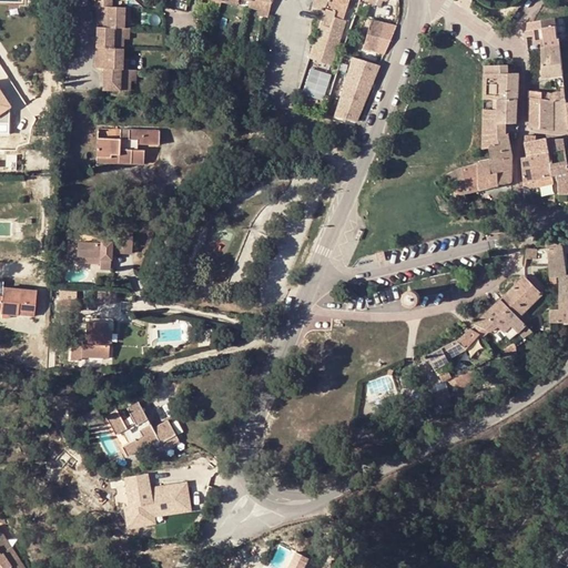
[(109,9),(109,0),(94,0),(94,7),(97,8),(90,69),(99,70),(97,91),(123,93),(123,84),(124,72),(123,72),(117,71),(118,61),(120,42),(121,31),(122,21),(123,10),(109,9)]
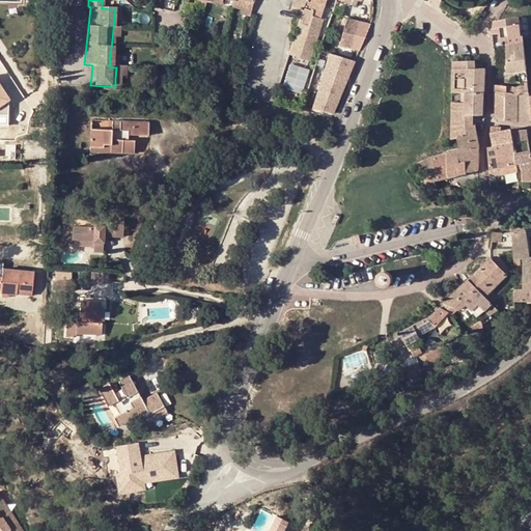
[(204,0),(206,0),(221,4),(222,0),(227,0),(233,1),(231,6),(241,8),(251,10),(253,0),(204,0)]
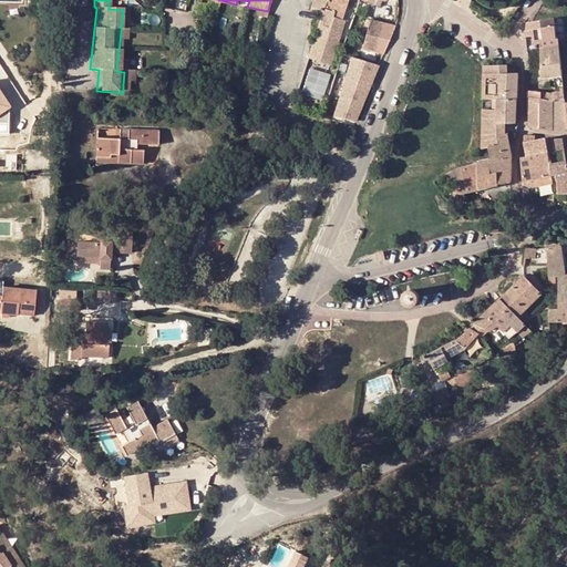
[(313,0),(312,8),(323,11),(327,0),(313,0)]
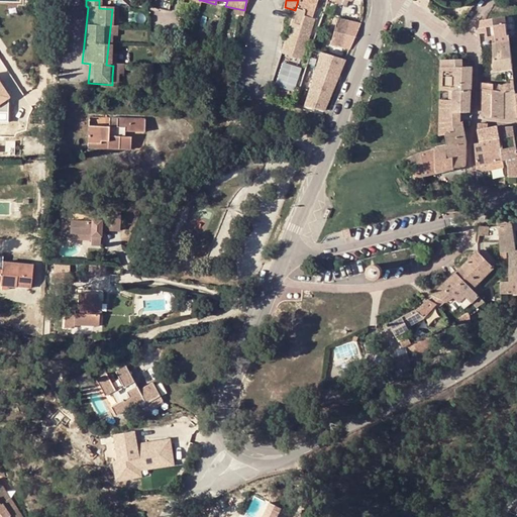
[(309,0),(298,0),(295,10),(292,21),(302,24),(305,14),(309,0)]
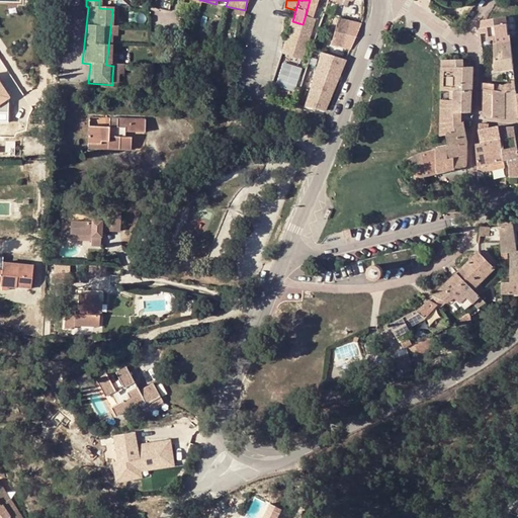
[(319,0),(310,0),(306,14),(314,17),(319,0)]
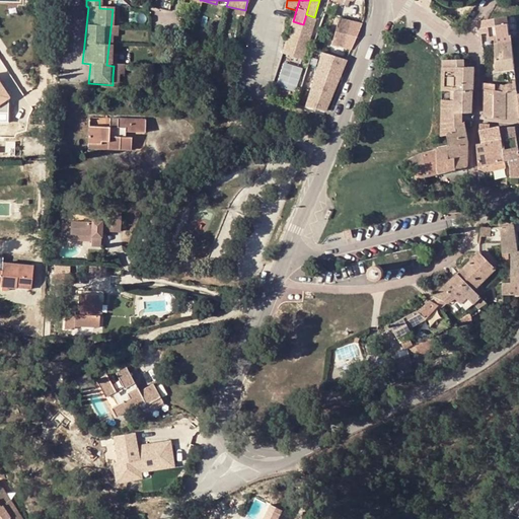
[(303,24),(293,21),(283,55),(295,58),(306,61),(319,19),(314,18),(314,17),(306,14),(303,24)]
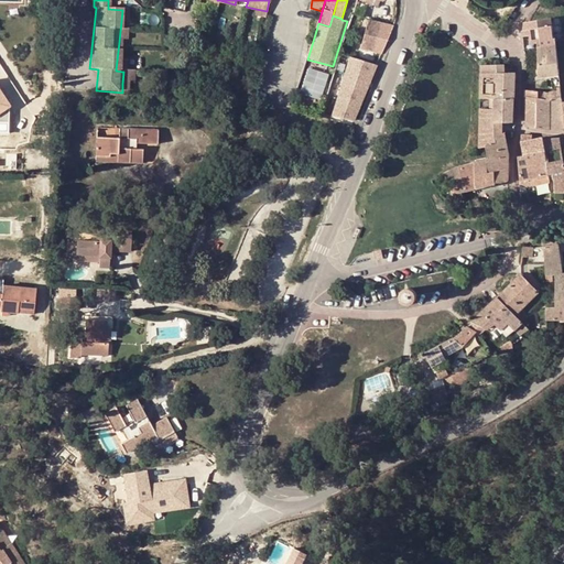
[(561,18),(554,19),(556,41),(563,40),(561,18)]
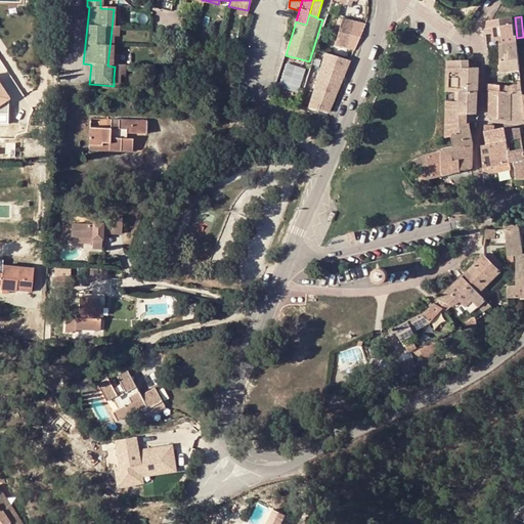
[(499,44),(517,41),(517,38),(515,17),(492,20),(487,22),(487,34),(492,34),(493,40),(499,39),(499,44)]
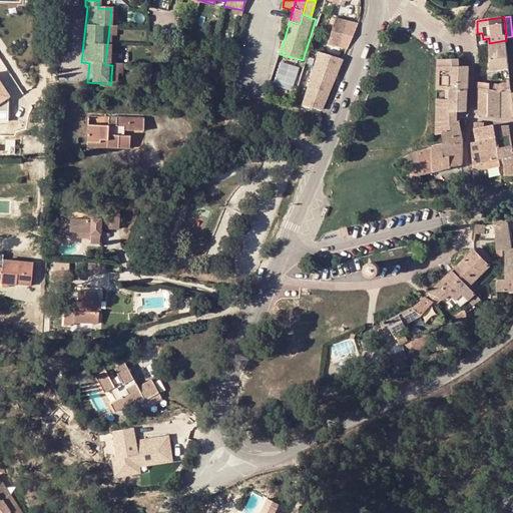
[(329,43),(347,49),(358,23),(336,18),(329,43)]
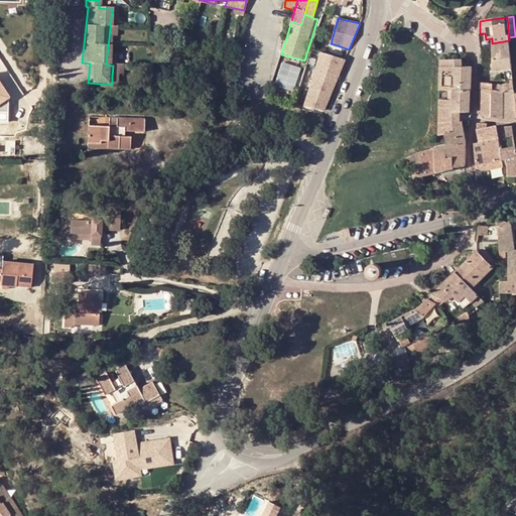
[(493,72),(500,71),(512,69),(509,40),(492,43),(493,72)]
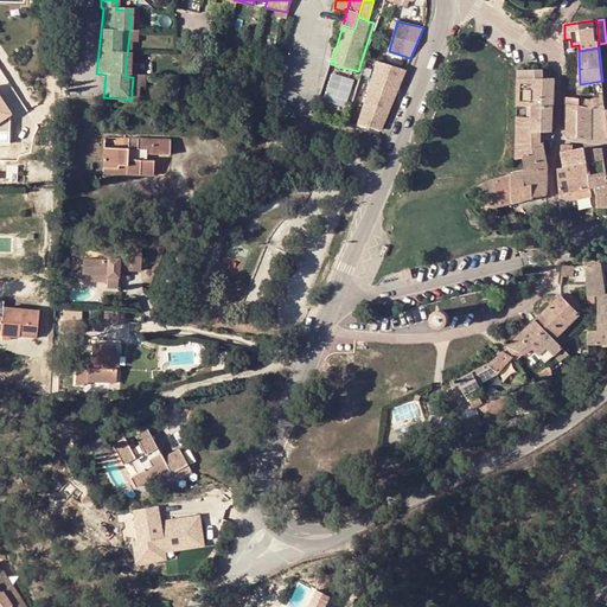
[(406,70),(376,61),(357,123),(381,131),(406,70)]
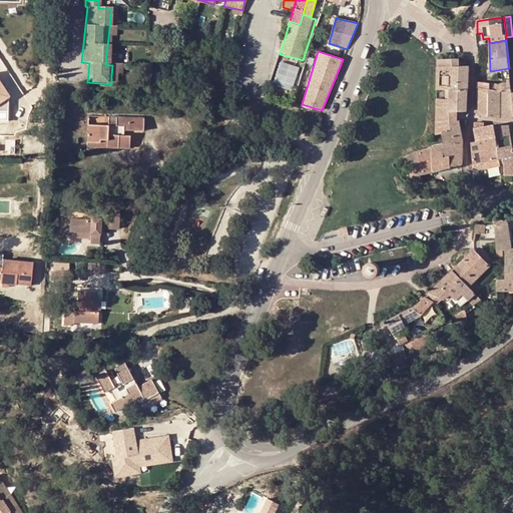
[(438,89),(468,89),(469,66),(459,66),(454,67),(453,59),(439,59),(438,89)]
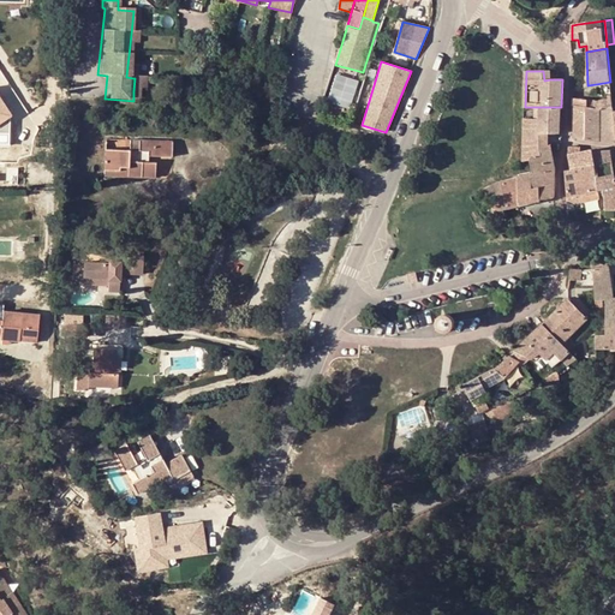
[(359,83),(340,77),(329,113),(348,119),(359,83)]
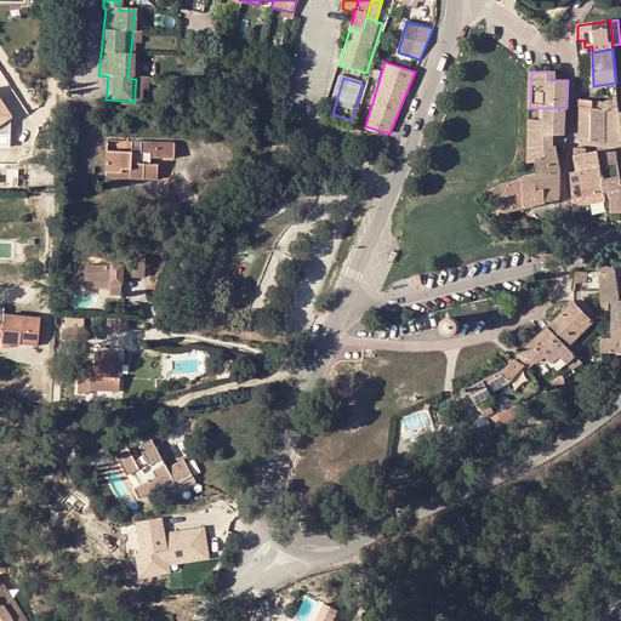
[(617,96),(616,83),(602,85),(602,87),(607,87),(607,98),(615,97),(617,96)]
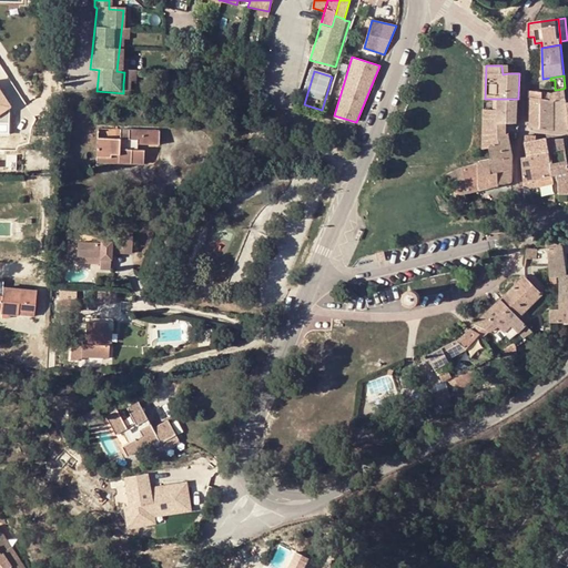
[(0,122),(9,123),(9,105),(0,91),(0,122)]
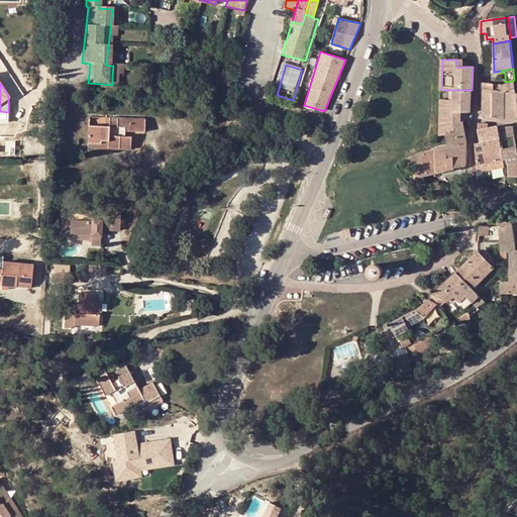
[(494,84),(482,83),(482,112),(487,117),(494,118),(494,91),(494,84)]
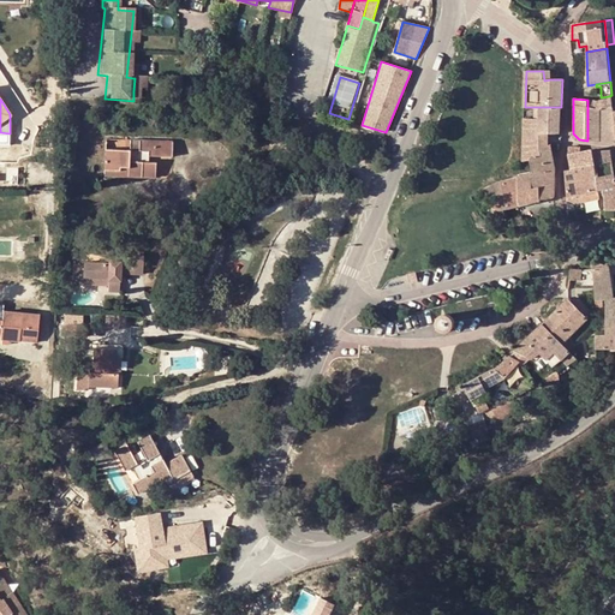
[(614,124),(614,113),(614,112),(613,100),(609,100),(602,100),(599,102),(587,100),(587,108),(601,109),(601,143),(614,143),(614,124)]
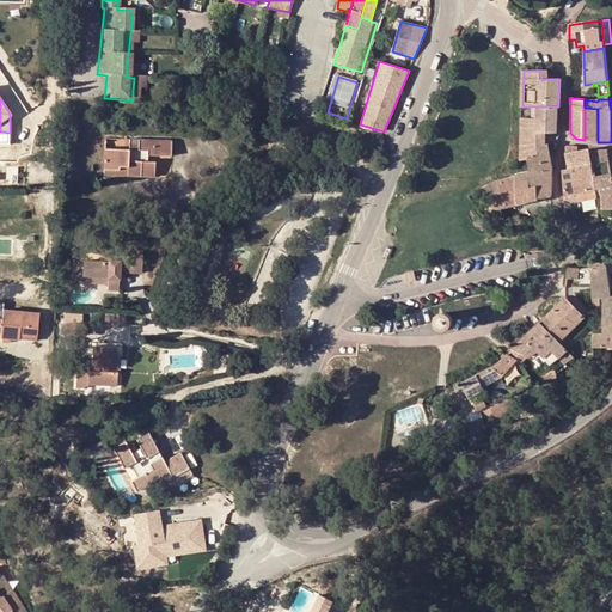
[(558,133),(558,106),(522,106),(521,134),(546,134),(558,133)]
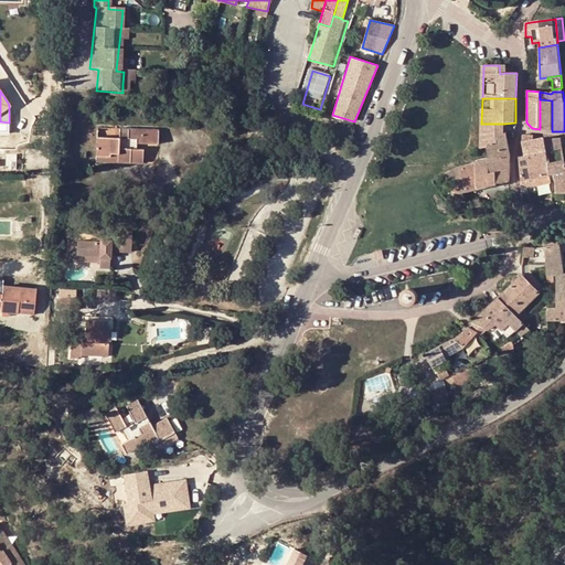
[(540,99),(540,129),(552,131),(552,100),(540,99)]
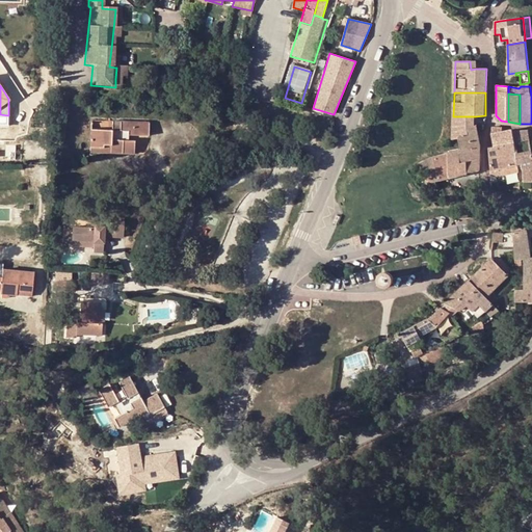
[(486,118),(486,115),(485,115),(475,116),(475,127),(476,125),(477,132),(484,132),(486,118)]
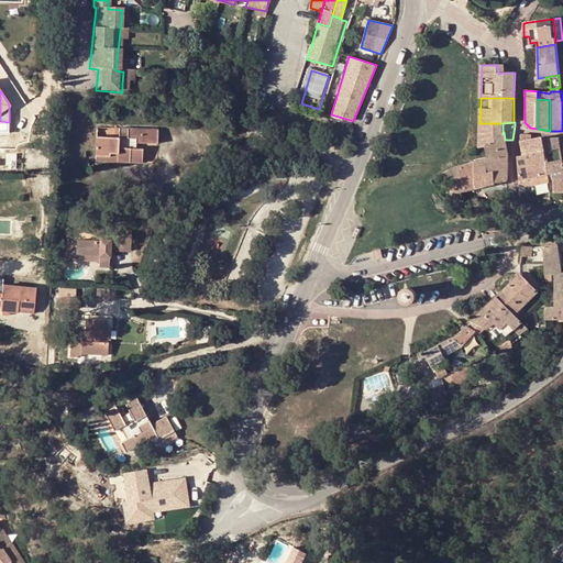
[(479,123),(479,148),(486,146),(495,144),(495,140),(503,134),(503,123),(479,123)]
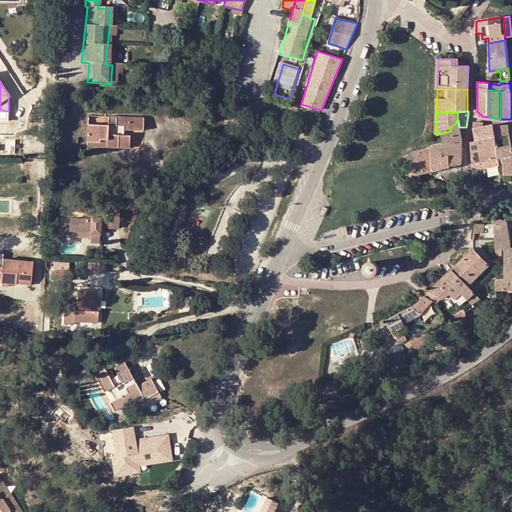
[(106,140),(105,148),(128,148),(128,135),(122,135),(122,130),(142,131),(143,118),(107,117),(107,125),(87,125),(86,143),(98,143),(98,141),(106,140)]
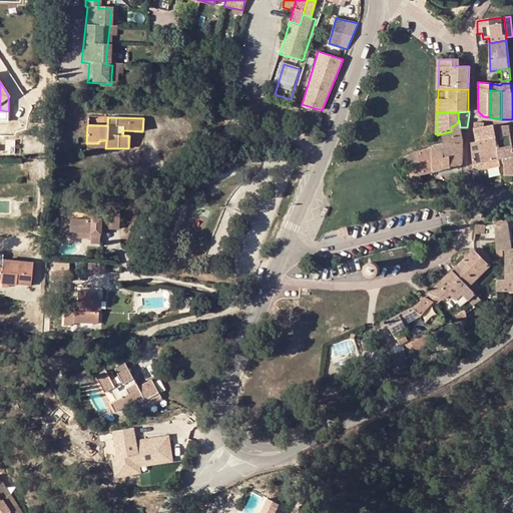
[(445,144),(444,144),(444,157),(450,156),(463,153),(464,148),(463,141),(460,127),(459,120),(458,122),(451,127),(451,131),(443,133),(445,144)]
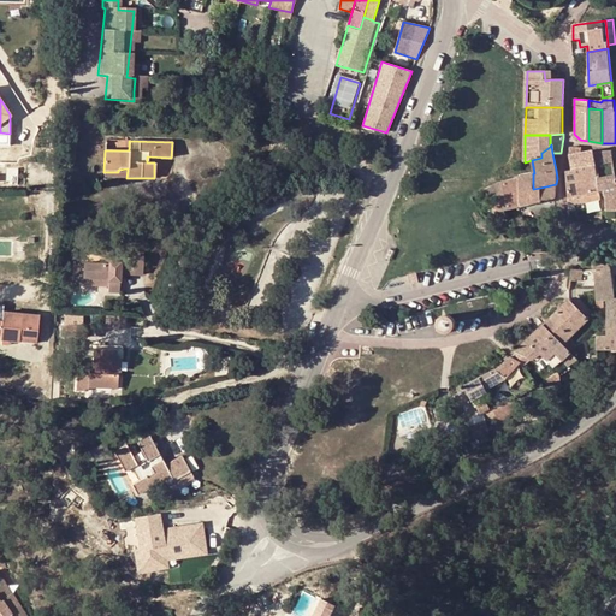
[(593,153),(594,153),(594,152),(582,153),(582,148),(569,147),(569,155),(572,170),(596,165),(593,153)]
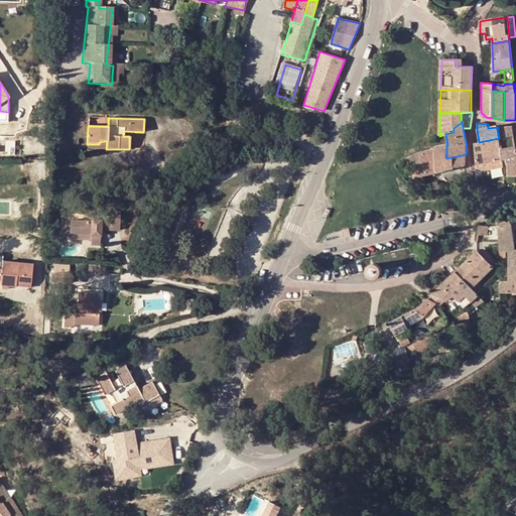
[(497,128),(499,138),(501,148),(501,149),(515,145),(515,143),(513,128),(513,127),(498,128),(497,128)]
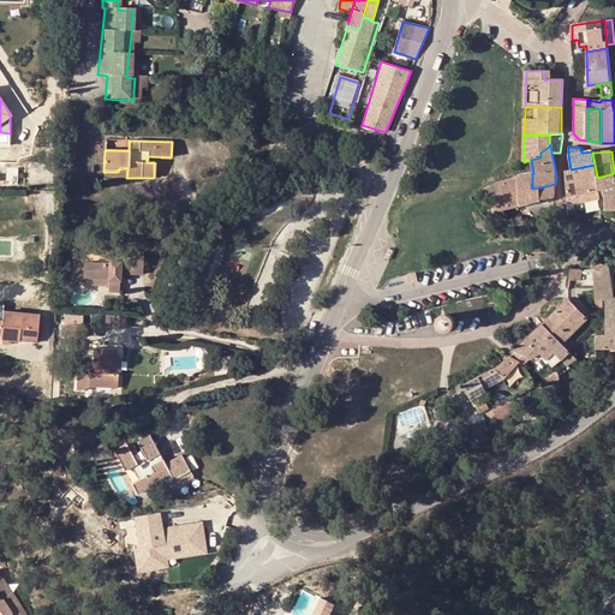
[(571,169),(566,171),(567,197),(581,193),(579,180),(597,177),(595,165),(571,169)]
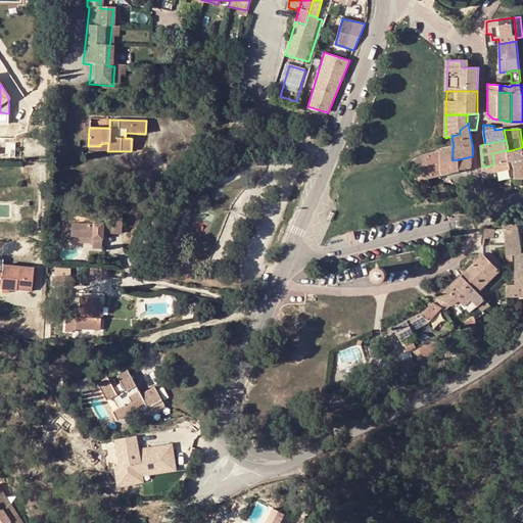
[(453,147),(440,149),(440,152),(441,175),(454,172),(453,160),(453,147)]
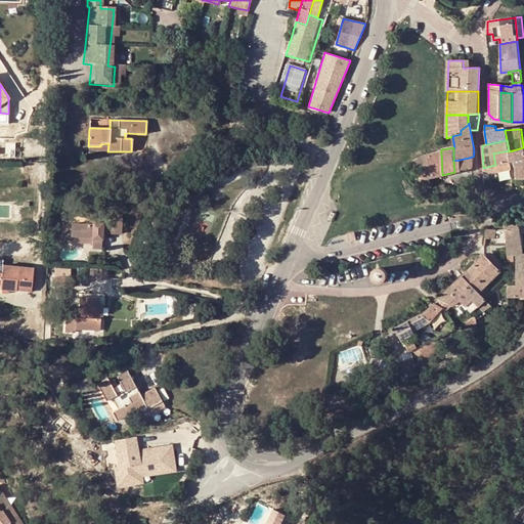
[(523,147),(509,151),(511,162),(514,162),(515,167),(516,178),(523,177),(523,165),(523,160),(523,159),(523,147)]
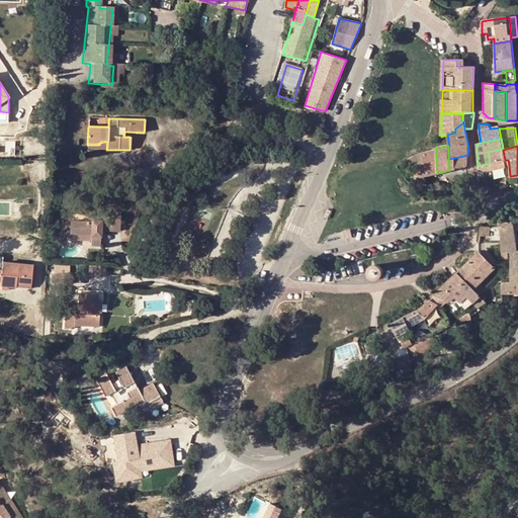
[(490,163),(492,170),(506,167),(505,160),(503,150),(503,149),(488,152),(490,163)]
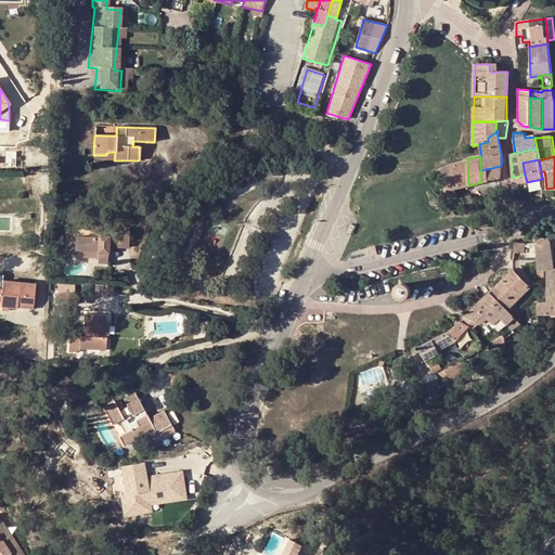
[(467,162),(453,165),(459,189),(468,185),(467,162)]
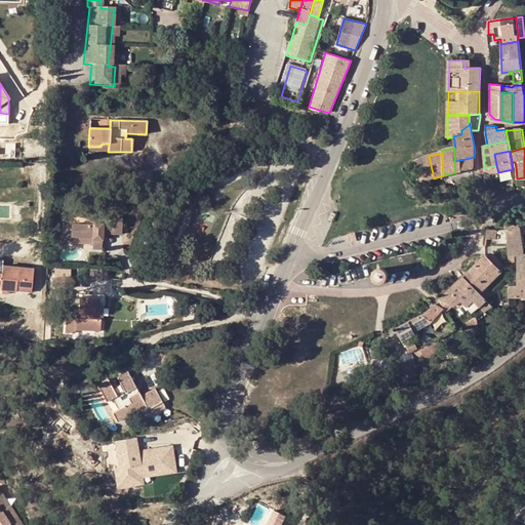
[(434,178),(429,156),(413,162),(423,180),(430,178),(434,178)]
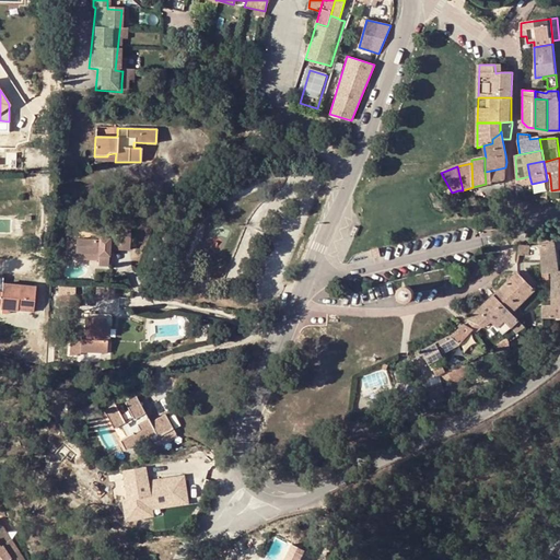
[(492,183),(505,179),(505,167),(491,171),(492,183)]
